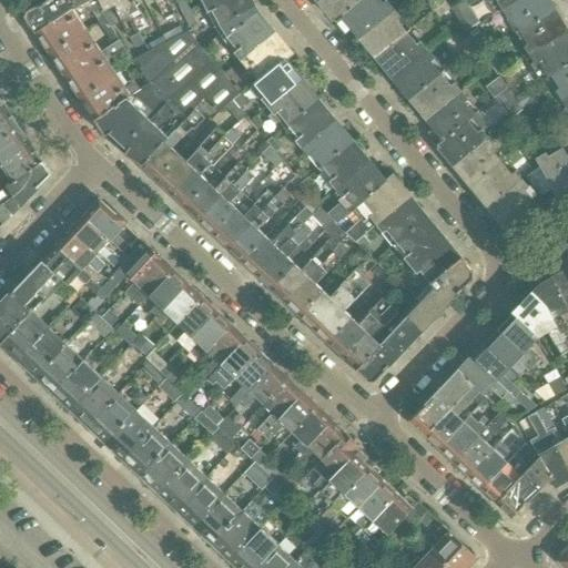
[(98,8),(100,10),(102,9),(97,0),(47,0),(26,11),(26,12),(24,17),(23,18),(33,31),(70,7),(71,9),(83,2),(88,13),(91,11),(98,8)]
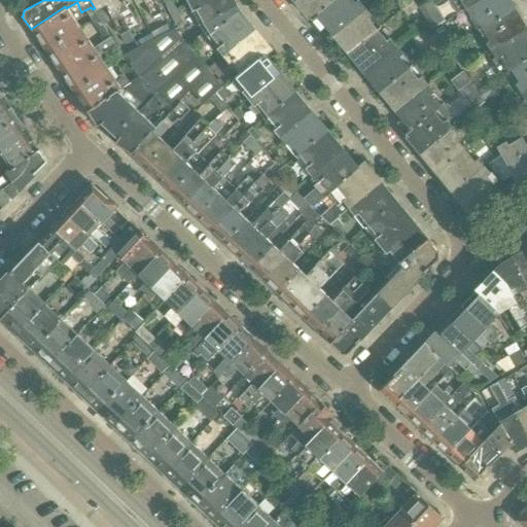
[(126,31),(117,14),(109,0),(90,0),(95,8),(93,9),(95,13),(101,23),(110,18),(119,34),(126,31)]
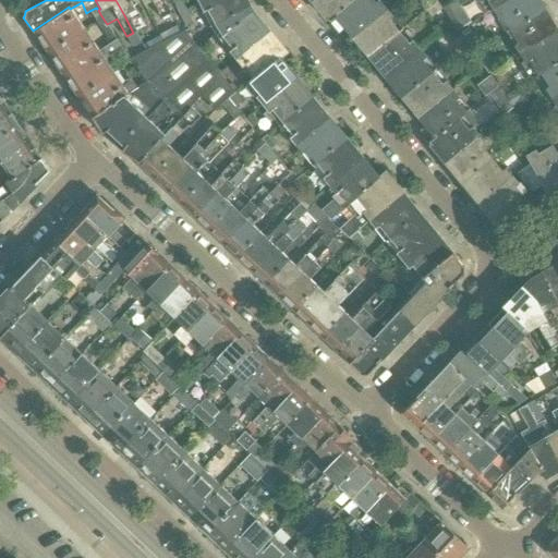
[(116,0),(124,15),(133,33),(135,32),(136,32),(145,27),(135,9),(135,10),(130,0),(116,0)]
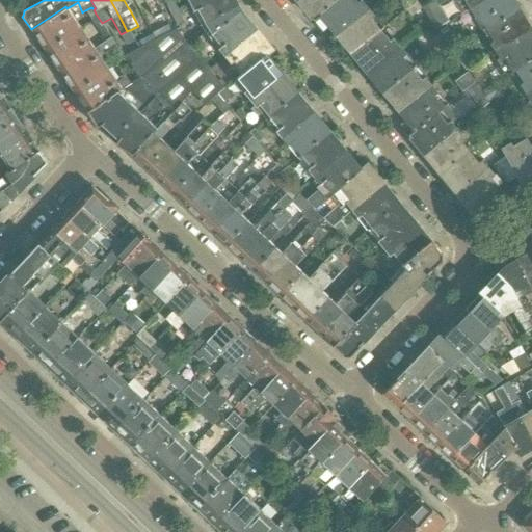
[(162,12),(155,0),(134,0),(137,5),(145,1),(153,18),(159,15),(162,12)]
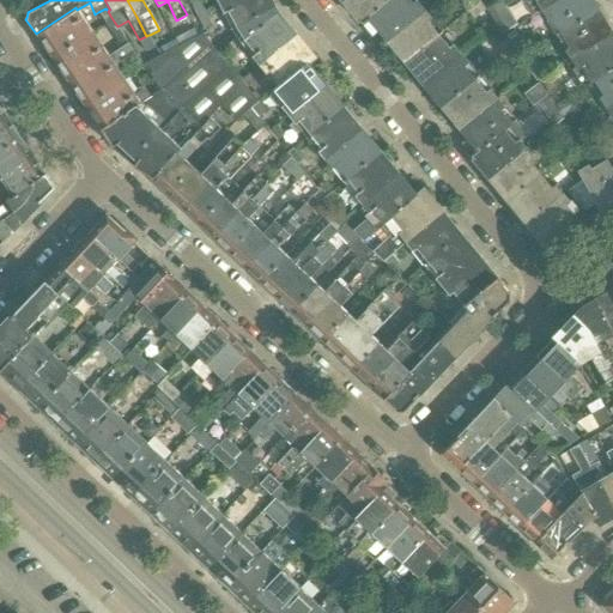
[(178,0),(187,14),(194,11),(190,1),(189,0),(178,0)]
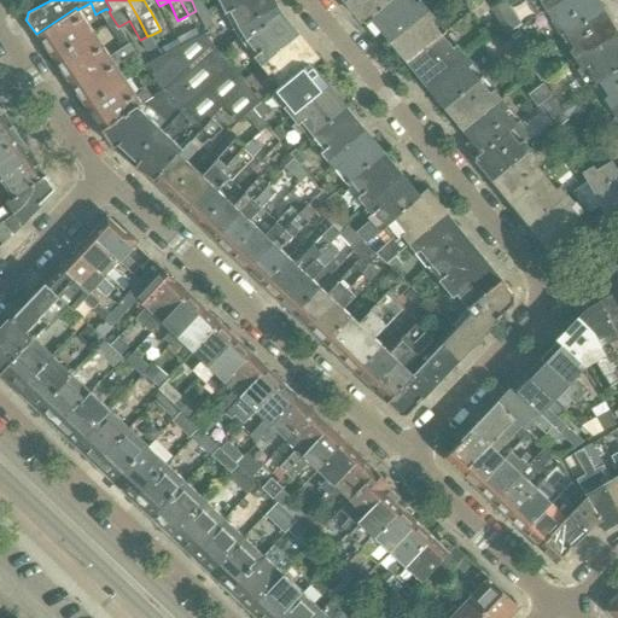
[(196,11),(198,15),(204,11),(198,0),(194,0),(192,1),(196,11)]
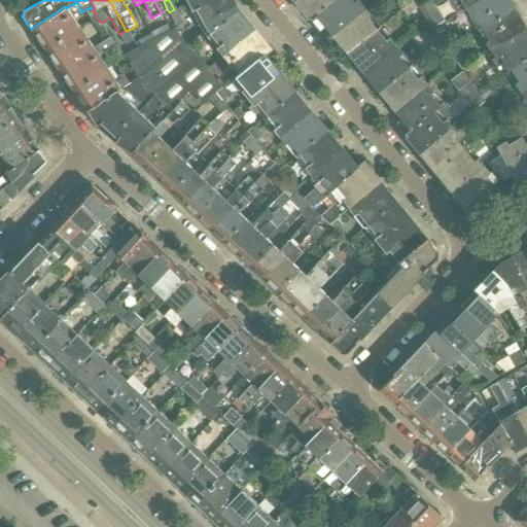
[(215,48),(221,56),(253,29),(238,10),(237,6),(233,0),(192,0),(187,3),(191,11),(196,9),(203,25),(207,23),(213,31),(209,34),(219,46),(215,48)]
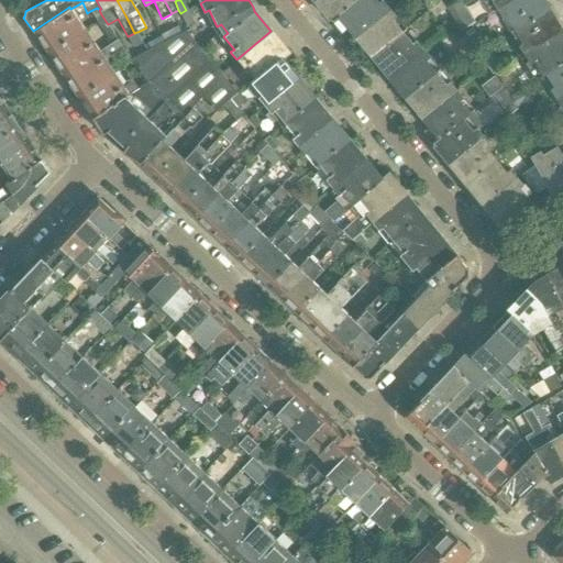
[(331,21),(356,0),(316,0),(315,1),(331,21)]
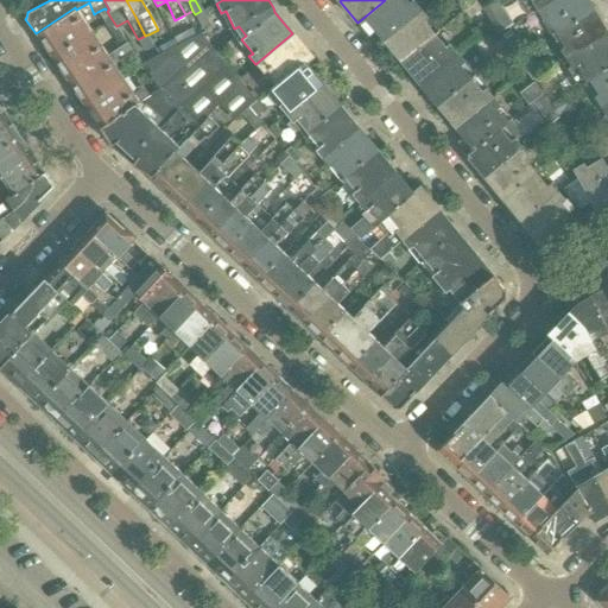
[(375,30),(384,39),(419,10),(413,1),(409,4),(405,0),(385,0),(358,23),(368,36),(375,30)]
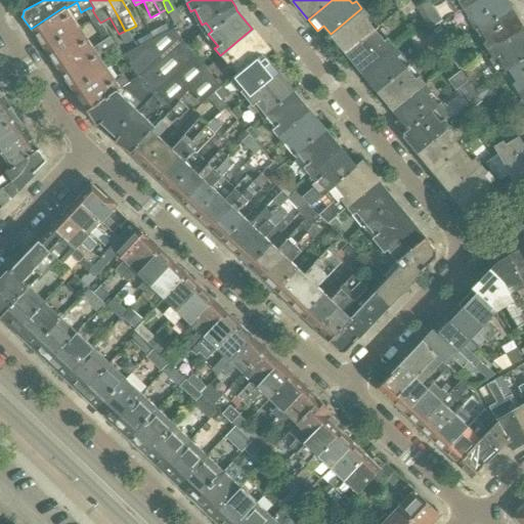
[(397,0),(395,2),(399,8),(410,0),(409,0),(397,0)]
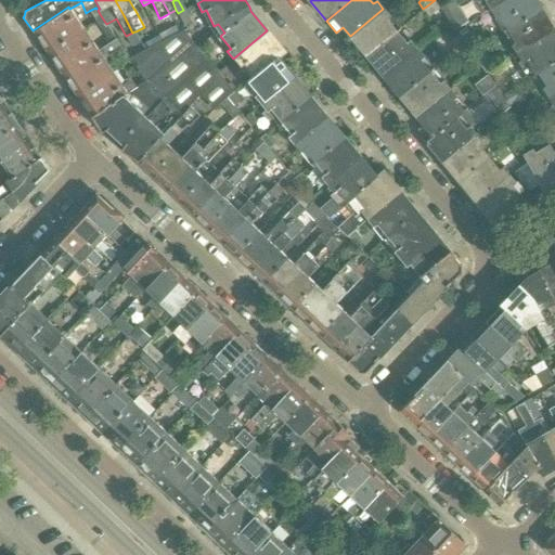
[(428,15),(438,8),(435,0),(423,9),(428,15)]
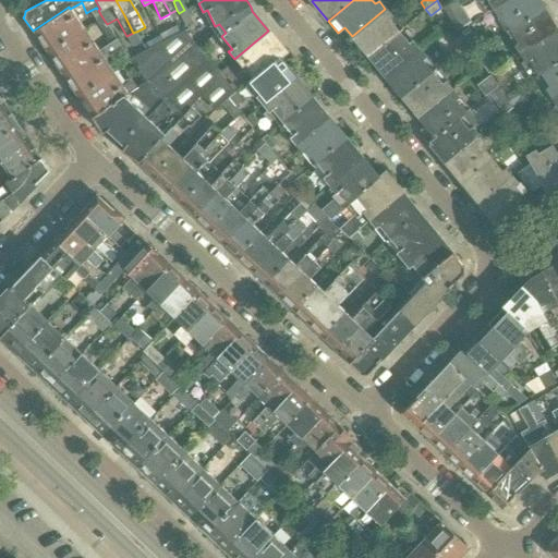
[(440,8),(441,10),(452,3),(449,0),(436,0),(437,0),(440,8)]
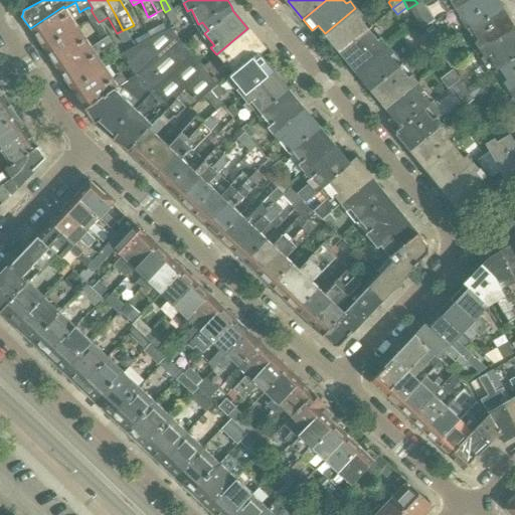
[(469,0),(437,0),(446,14),(455,8),(469,0)]
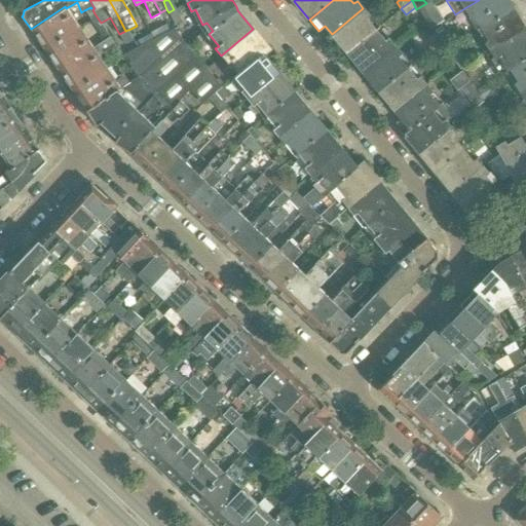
[(473,14),(481,28),(513,9),(506,0),(479,0),(464,8),(470,16),(473,14)]
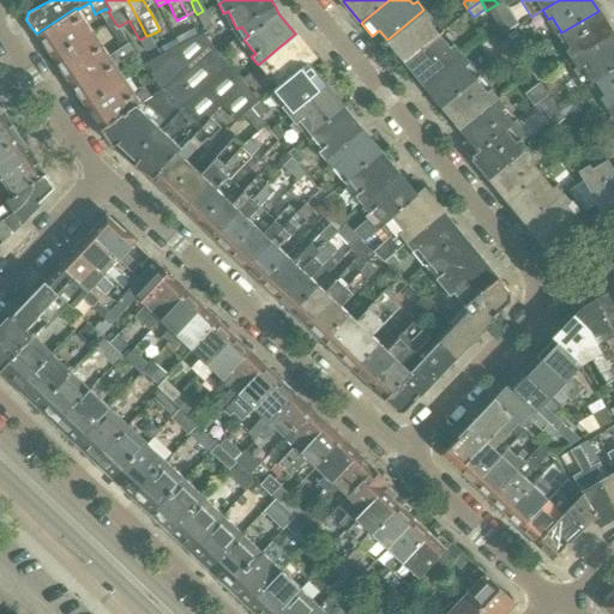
[(498,4),(486,11),(492,19),(504,12),(499,2),(498,4)]
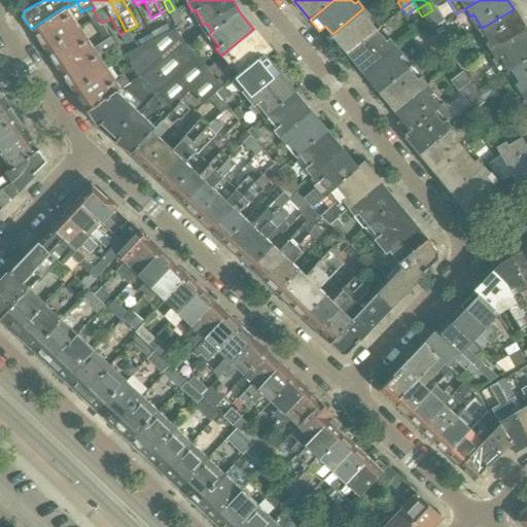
[(31,29),(43,48),(74,27),(67,15),(70,13),(66,8),(65,6),(31,29)]
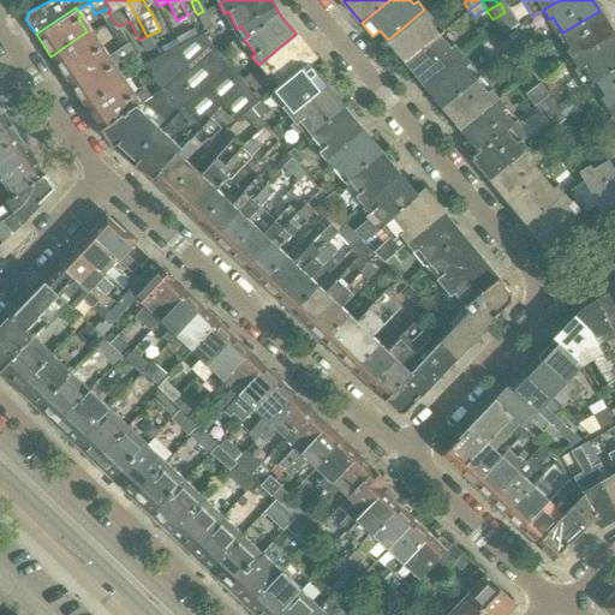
[(99,12),(105,19),(111,16),(108,11),(106,9),(99,12)]
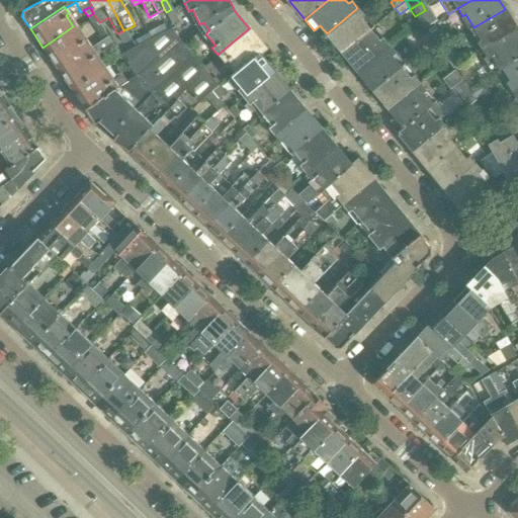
[(327,33),(342,53),(370,29),(360,18),(363,15),(357,8),(327,33)]
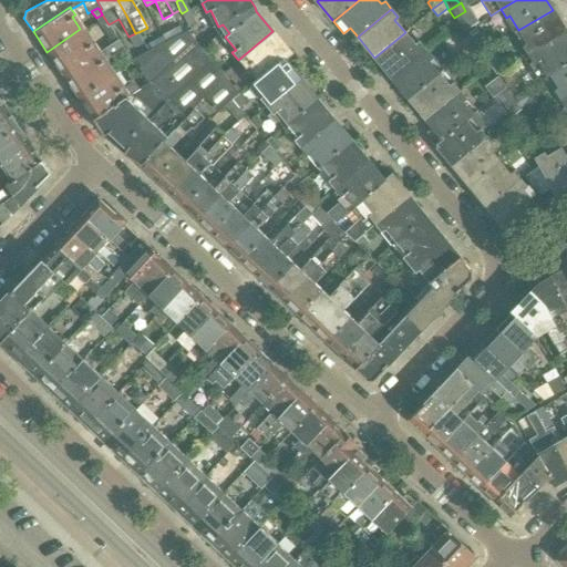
[(187,10),(182,13),(188,26),(194,23),(187,10)]
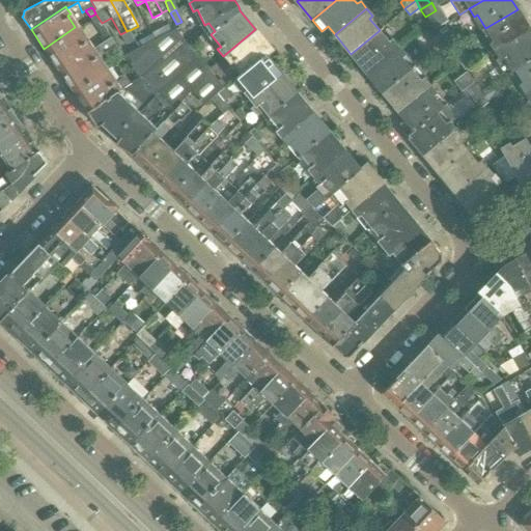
[(490,44),(495,52),(530,31),(518,9),(485,28),(494,42),(490,44)]
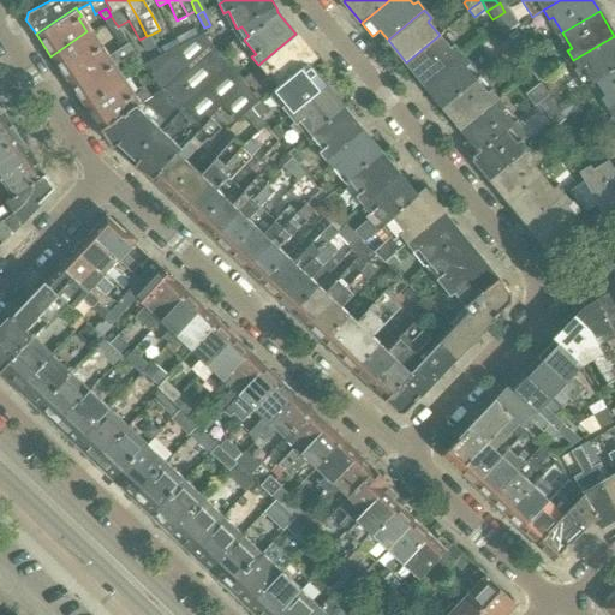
[(111,16),(105,19),(115,36),(121,31),(118,27),(111,16)]
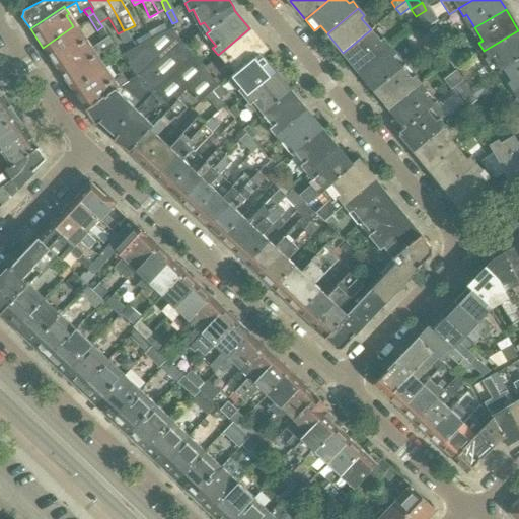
[(436,24),(428,30),(434,40),(442,33),(436,24)]
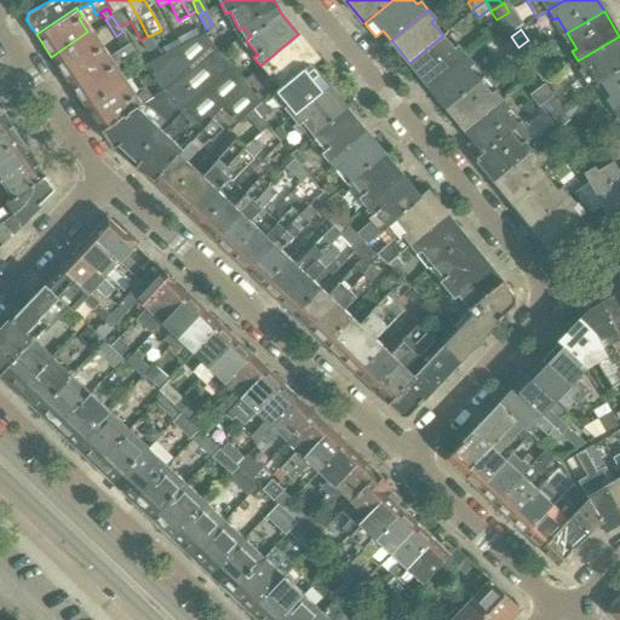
[(51,57),(69,82),(109,56),(103,45),(98,49),(87,32),(51,57)]
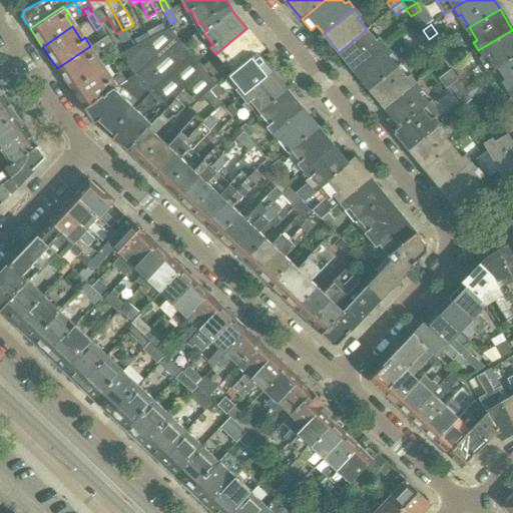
[(147,32),(150,38),(160,33),(166,30),(163,26),(158,29),(157,27),(151,30),(147,32)]
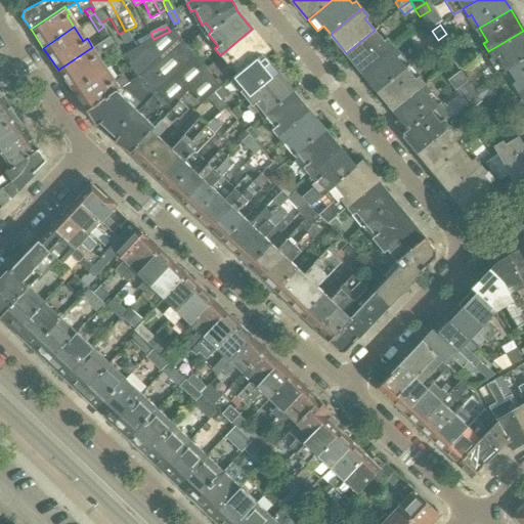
[(125,149),(129,154),(174,105),(179,100),(187,91),(201,104),(208,98),(214,91),(220,87),(173,29),(170,31),(164,34),(154,39),(142,45),(137,47),(134,49),(122,55),(137,77),(128,82),(86,111),(95,125),(98,124),(116,141),(115,143),(125,149)]
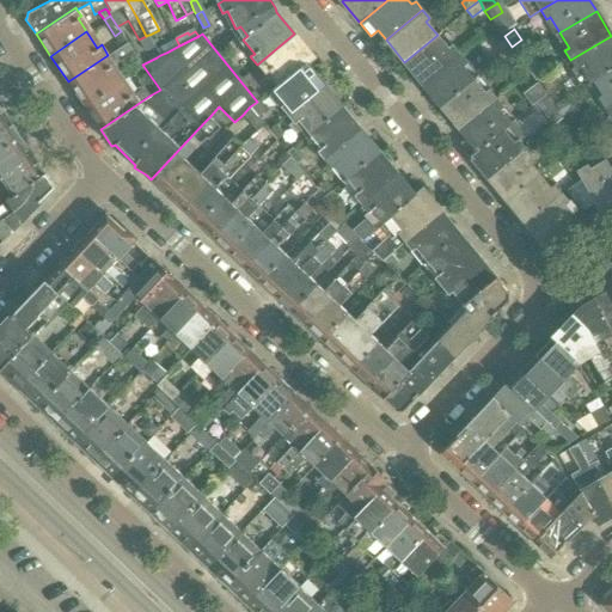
[(273,90),(313,57),(294,34),(257,65),(265,74),(269,71),(280,84),(273,90)]
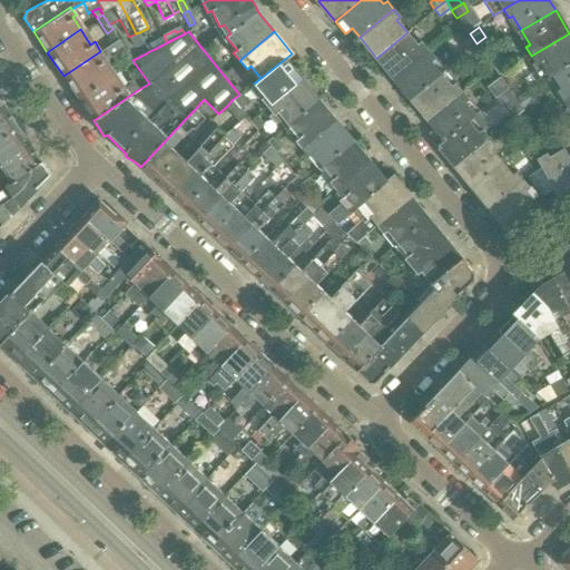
[(138,32),(136,33),(129,37),(135,48),(145,43),(138,32)]
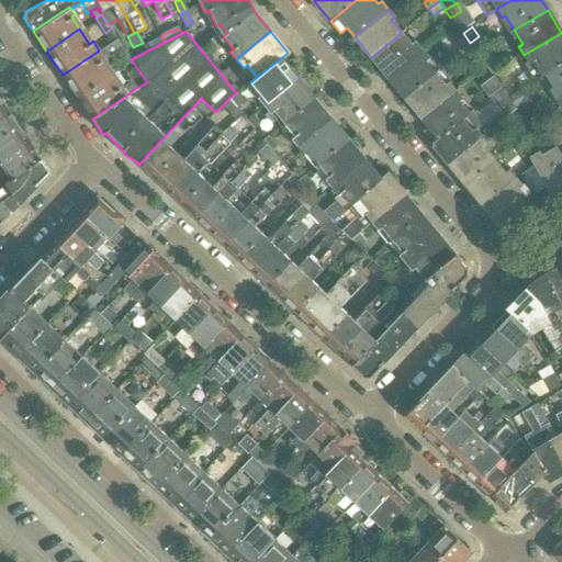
[(371,57),(388,77),(422,49),(415,42),(412,44),(402,32),(371,57)]
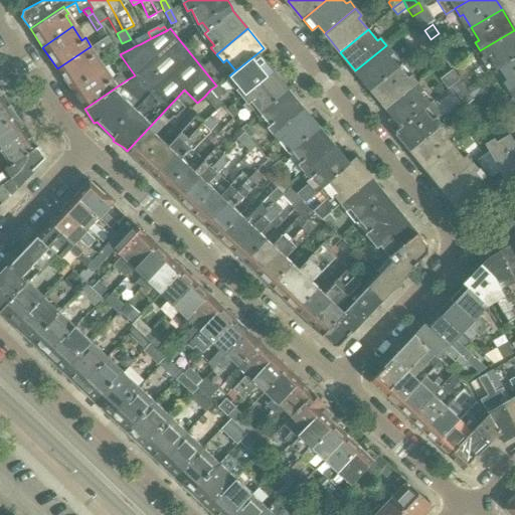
[(475,53),(489,75),(514,59),(514,31),(514,30),(480,50),(475,53)]
